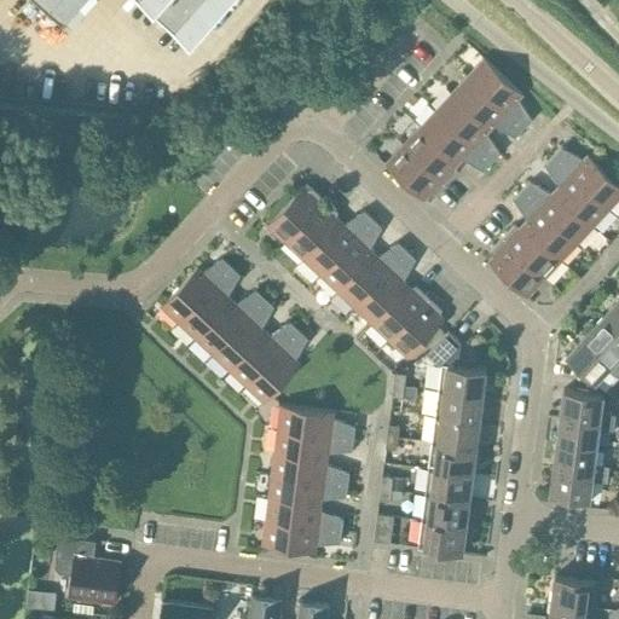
[(38,0),(59,19),(61,18),(74,4),(76,0),(145,0),(185,35),(215,0),(38,0)]
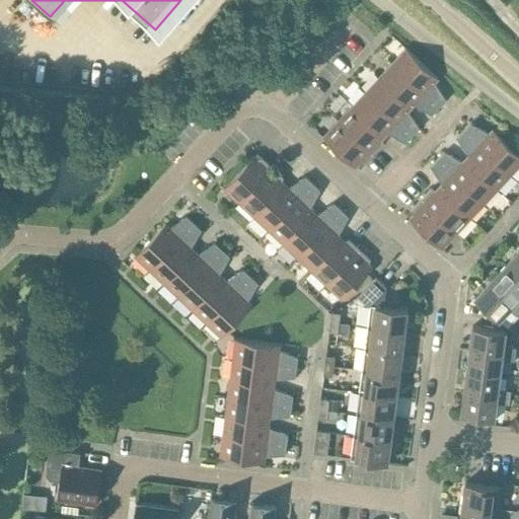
[(392,63),(439,106),(446,99),(435,82),(438,78),(406,48),(392,63)]
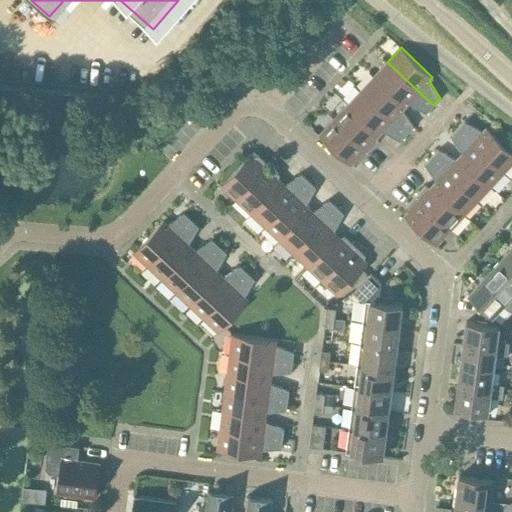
[(426,113),(433,105),(387,62),(374,76),(405,106),(408,102),(426,113)]
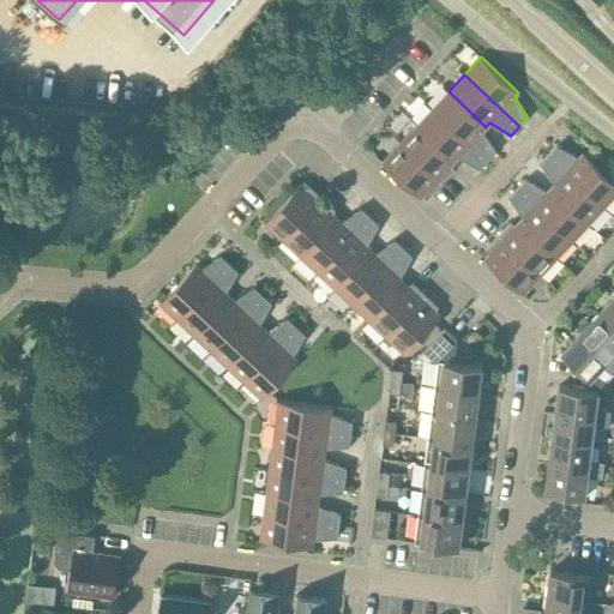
[(482,131),(486,127),(449,91),(433,108),(488,160),(497,151),(482,131)]
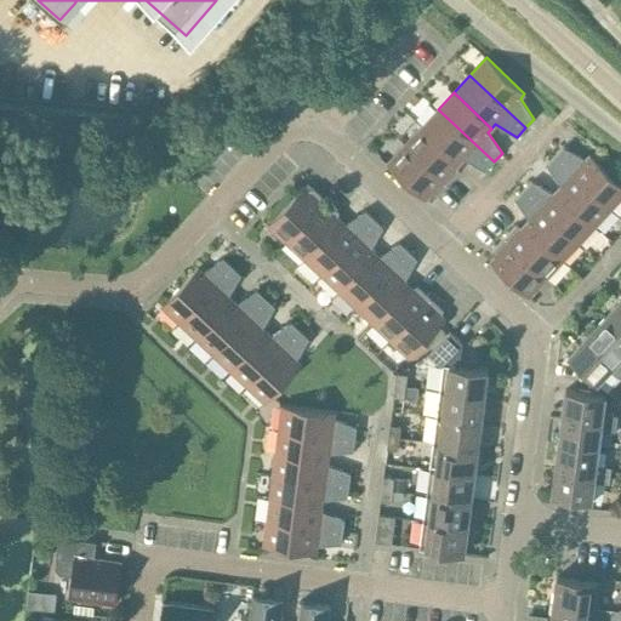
[(485,170),(494,161),(438,109),(421,126),(460,161),(463,158),(485,170)]
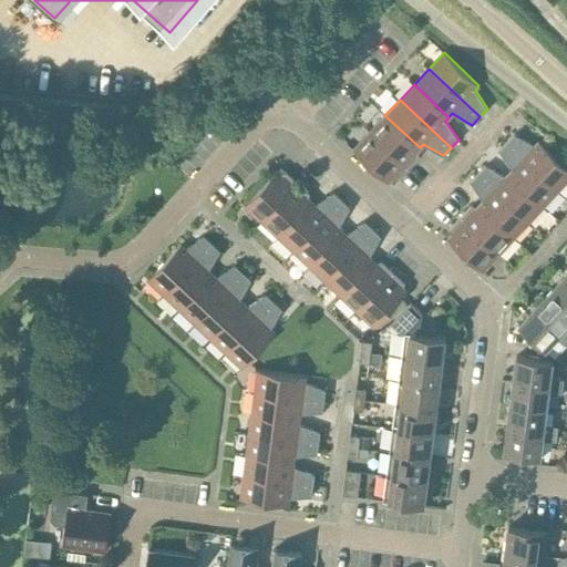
[(416,152),(420,147),(384,115),(370,132),(408,167),(420,156),(416,152)]
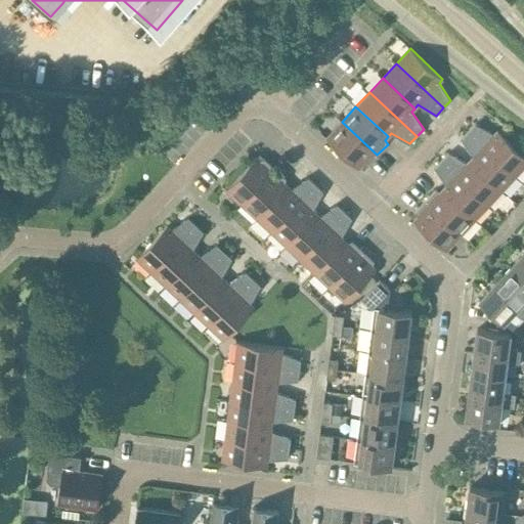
[(366,166),(377,155),(342,122),(326,137),(359,168),(362,164),(366,166)]
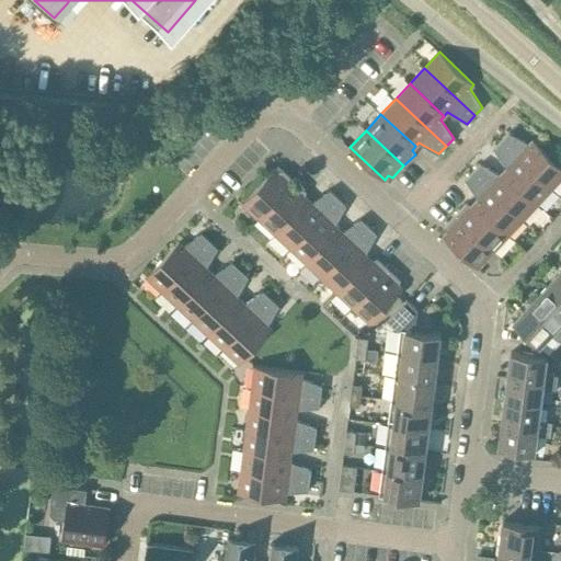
[(502,140),(552,189),(560,179),(560,165),(533,140),(528,145),(508,133),(502,140)]
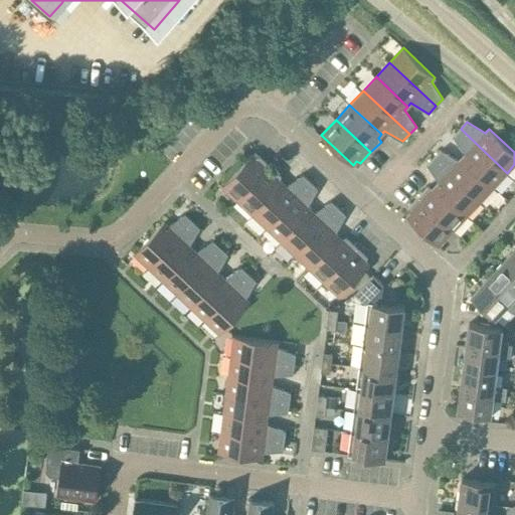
[(494,187),(507,173),(461,129),(454,137),(465,154),(462,157),(494,187)]
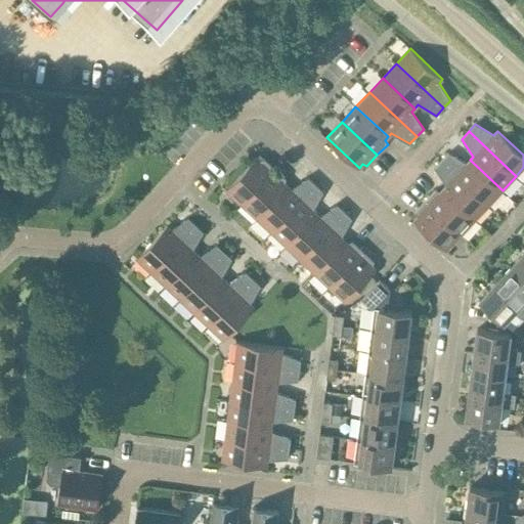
[(503,190),(470,160),(467,163),(448,153),(441,160),(489,205),(503,190)]
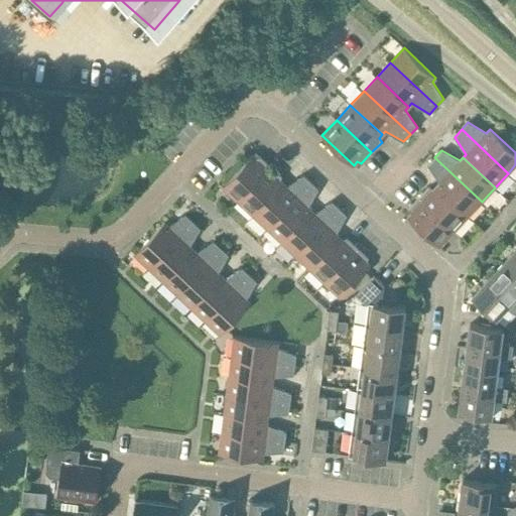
[(238,202),(271,166),(260,156),(256,158),(252,154),(223,186),(238,202)]
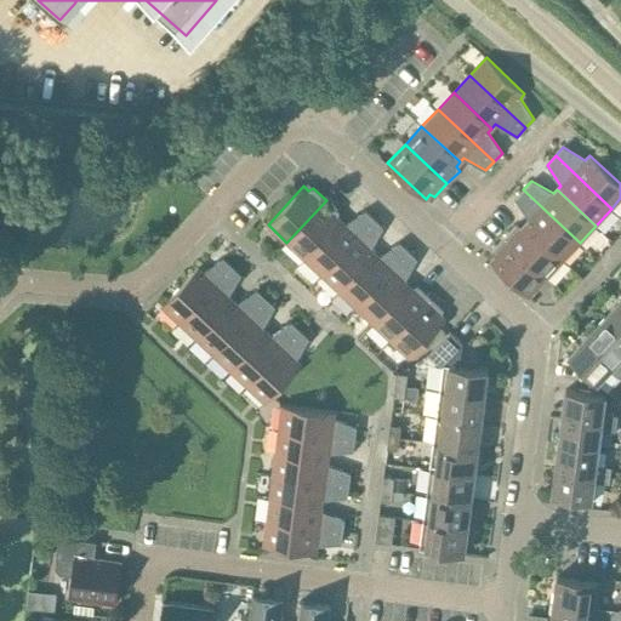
[(564,260),(580,243),(523,189),(516,199),(529,220),(525,223),(564,260)]
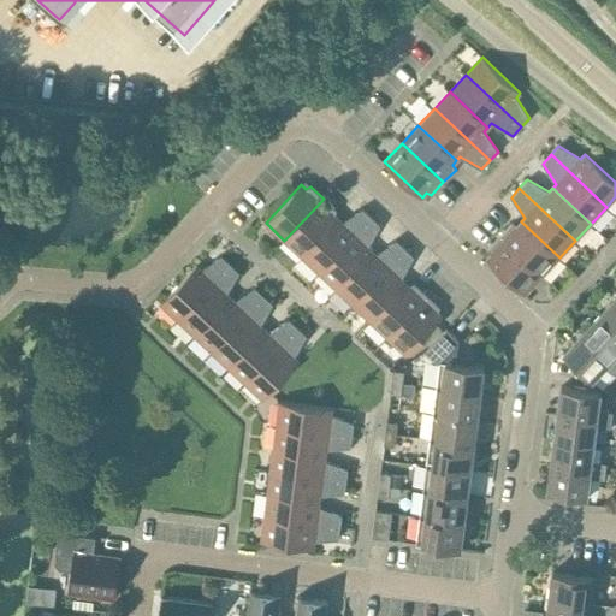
[(302,258),(338,219),(333,215),(337,211),(324,199),(284,241),(302,258)]
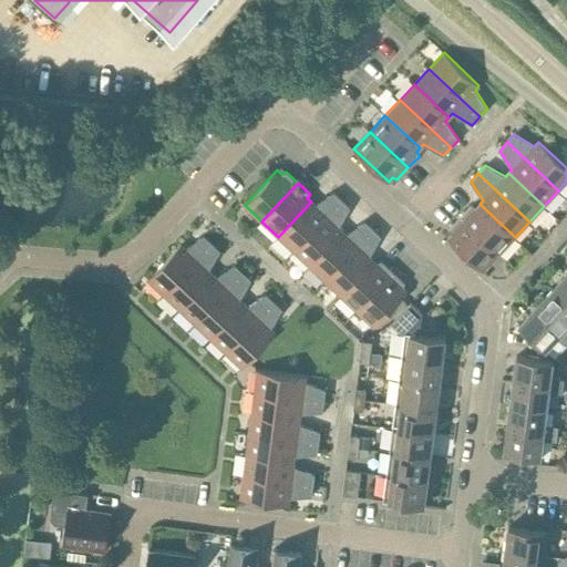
[(294,251),(342,199),(333,193),(315,205),(311,202),(278,237),(294,251)]
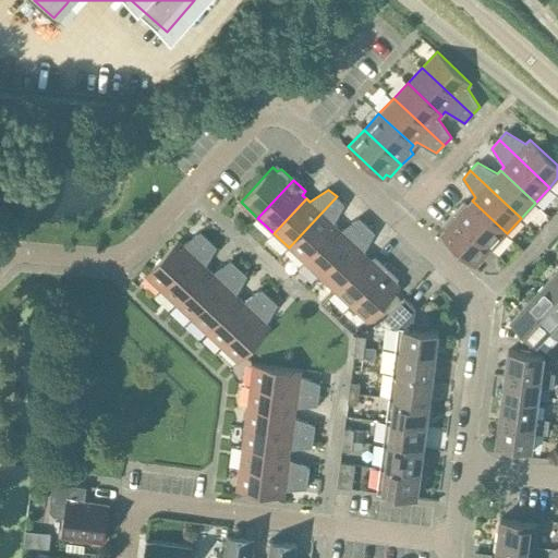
[(304,262),(337,227),(332,223),(344,204),(337,196),(289,247),(304,262)]
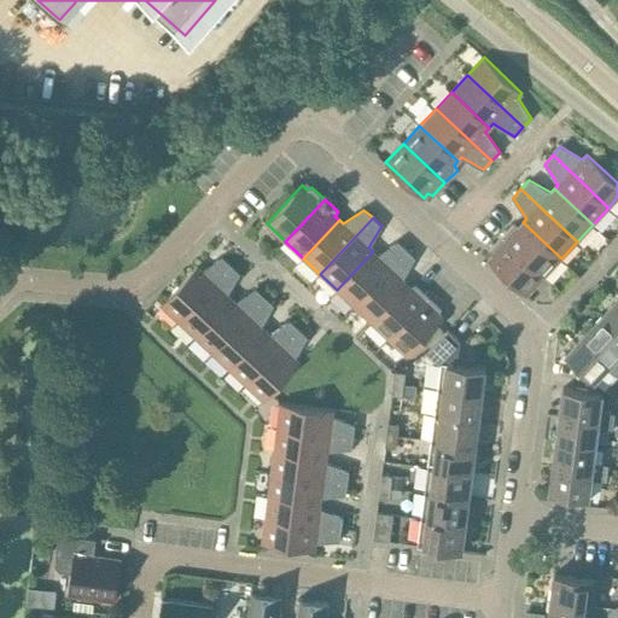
[(544,277),(561,258),(523,222),(519,226),(514,223),(502,237),(544,277)]
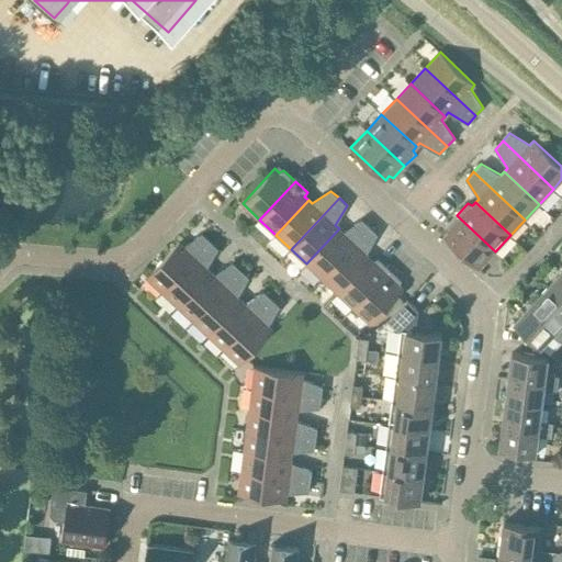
[(479,268),(495,251),(457,215),(446,227),(448,232),(444,236),(479,268)]
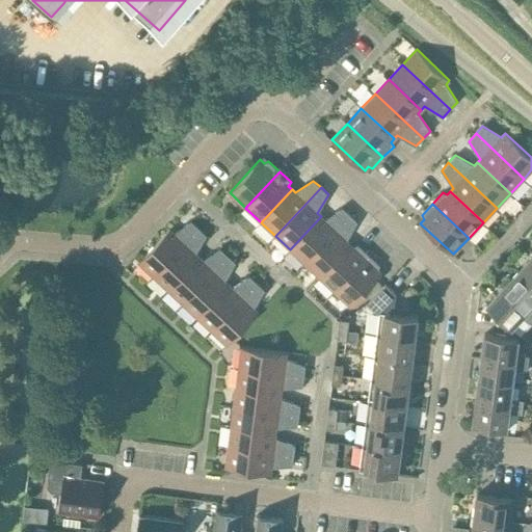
[(304,263),(349,215),(342,208),(324,219),(321,216),(290,249),(304,263)]
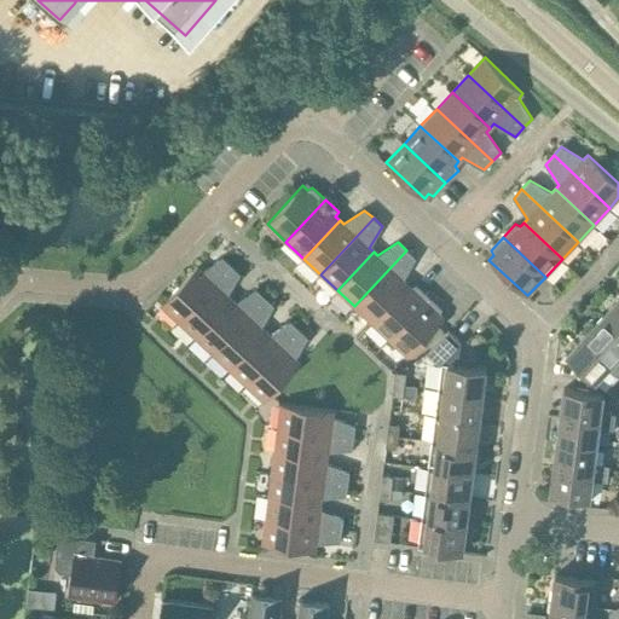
[(371,322),(408,283),(403,279),(416,258),(406,250),(354,306),(371,322)]
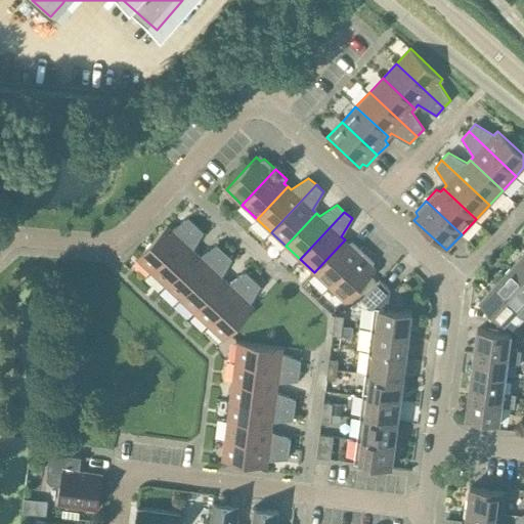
[(151,272),(195,224),(188,218),(171,229),(167,225),(136,258),(151,272)]
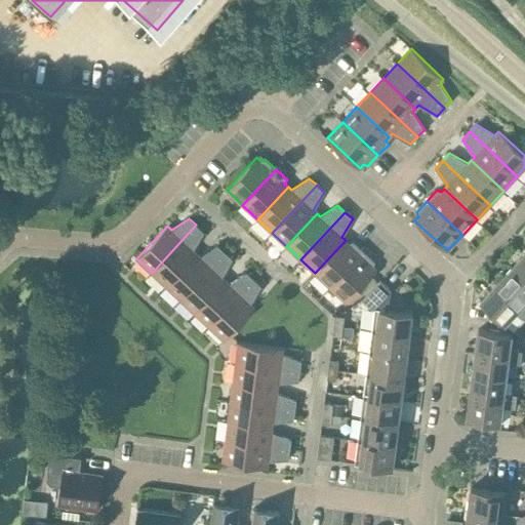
[(166,286),(196,253),(193,250),(204,232),(196,225),(152,273),(166,286)]
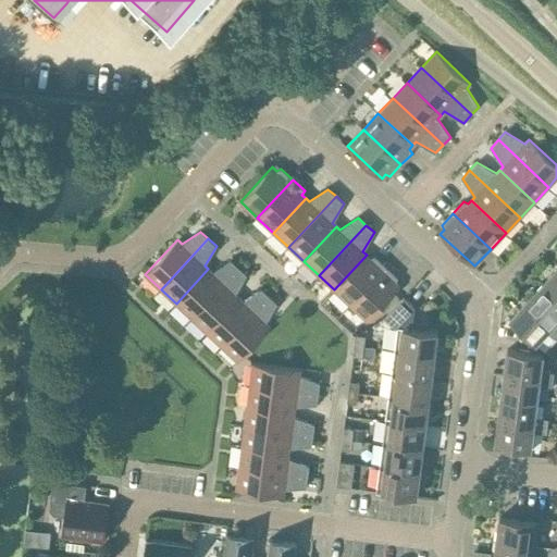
[(350,305),(386,267),(374,256),(370,259),(367,255),(334,289),(350,305)]
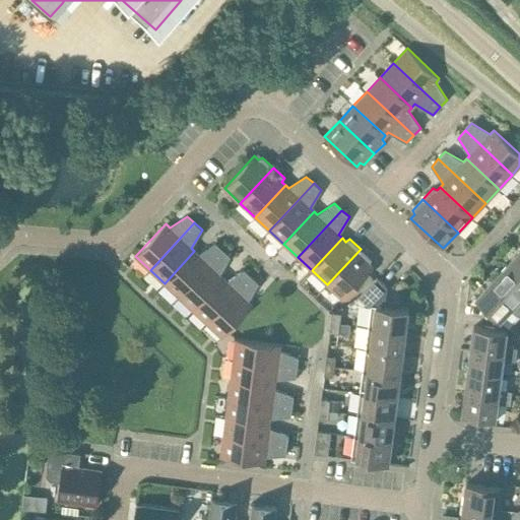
[(179,297),(222,250),(215,243),(198,254),(194,251),(165,283),(179,297)]
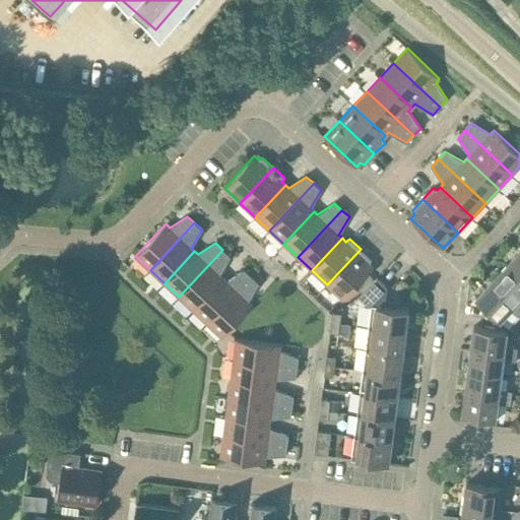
[(361,249),(327,284),(343,300),(373,267),(369,263),(372,259),(361,249)]
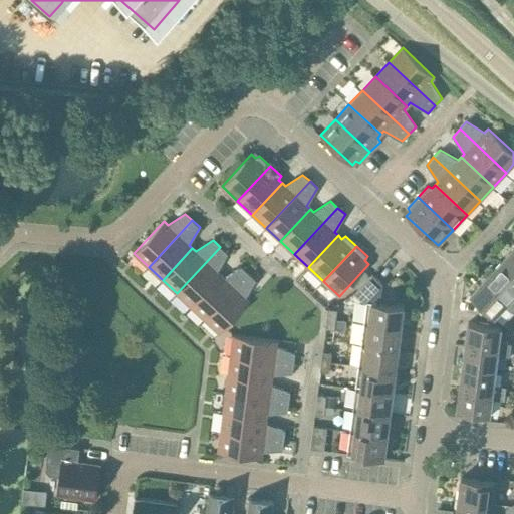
[(513,246),(500,261),(500,262),(513,274),(513,246)]
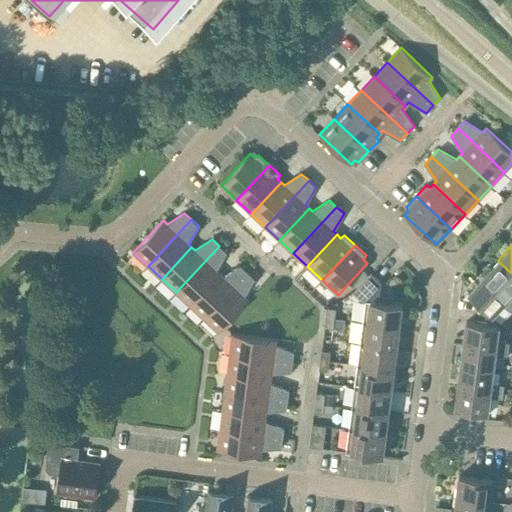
[(190,305),(219,274),(216,271),(227,253),(219,246),(176,292),(190,305)]
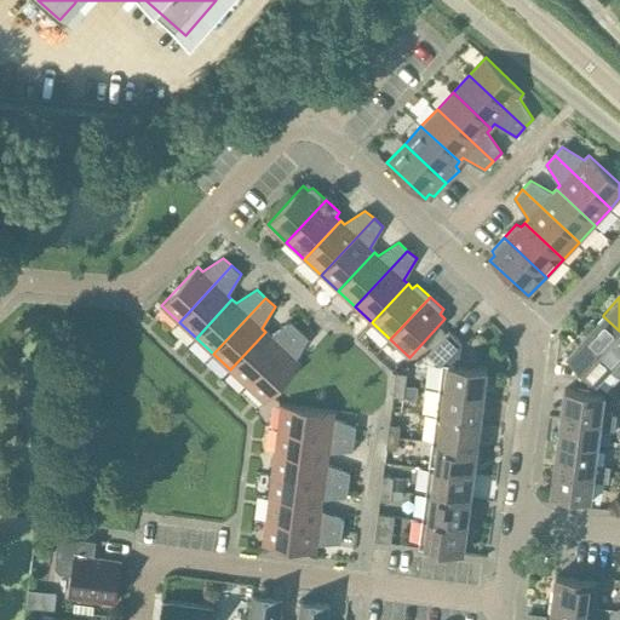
[(585,334),(614,362),(619,367),(619,356),(619,355),(619,331),(603,316),(585,334)]
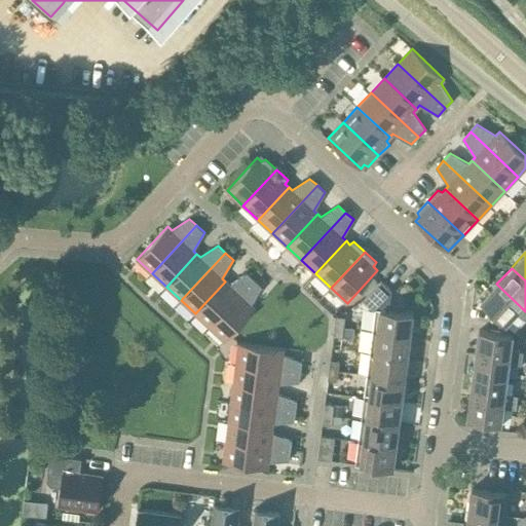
[(210,327),(254,279),(247,272),(229,285),(225,282),(195,313),(210,327)]
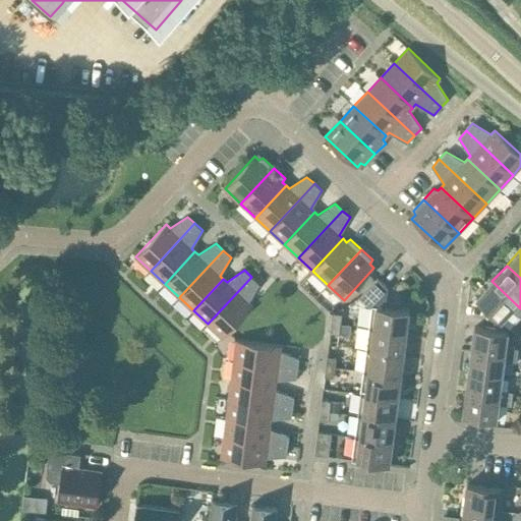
[(251,277),(208,324),(222,338),(252,306),(248,302),(259,284),(251,277)]
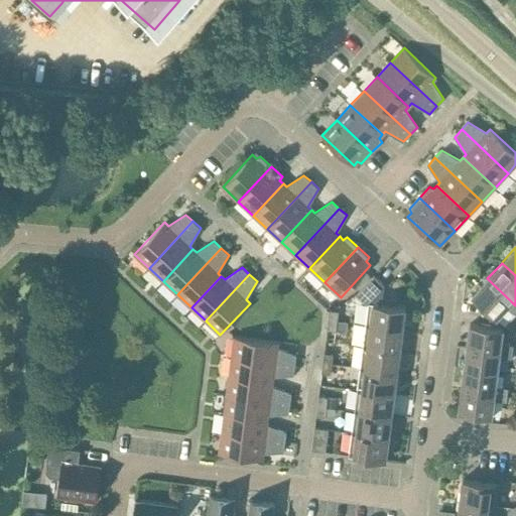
[(366,324),(403,329),(405,307),(395,305),(396,300),(381,298),(383,284),(373,276),(357,295),(366,303),(368,304),(366,324)]
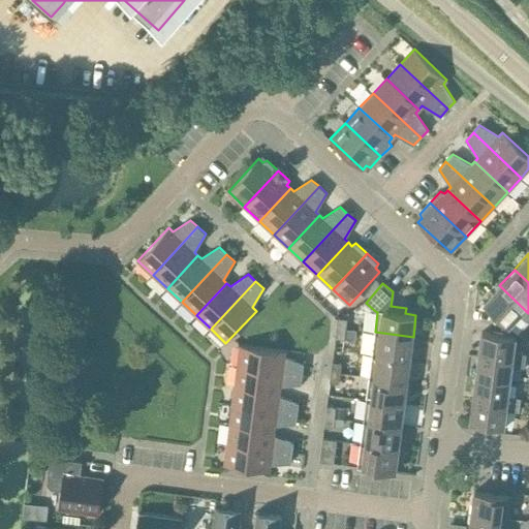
[(499,285),(484,303),(493,311),(508,325),(518,335),(528,322),(528,321),(528,313),(524,309),(499,285)]
